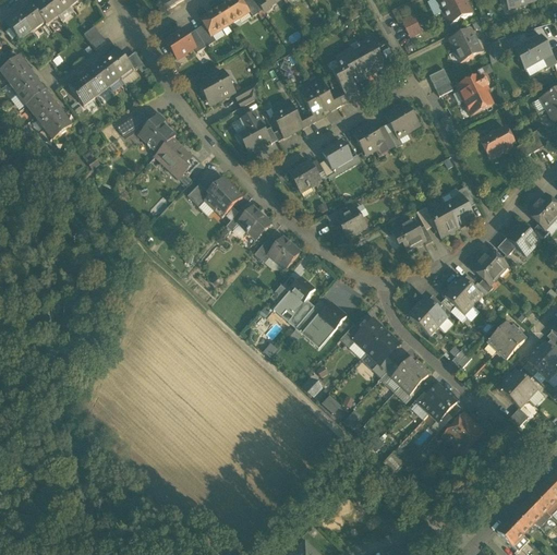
[(47,24),(59,15),(47,0),(43,0),(34,7),(45,22),(47,24)]
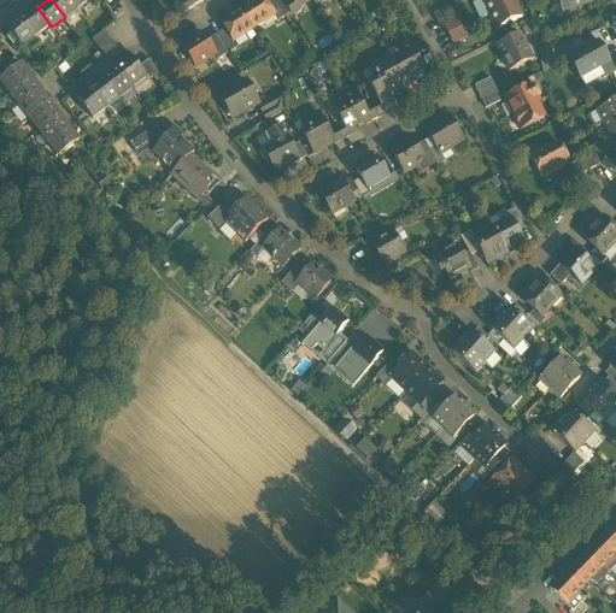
[(65,17),(78,6),(74,0),(52,0),(65,17)]
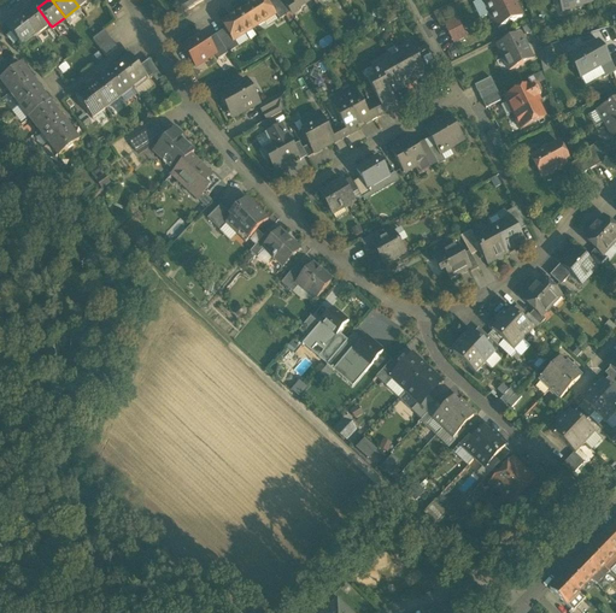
[(181,0),(186,10),(195,4),(201,0),(181,0)]
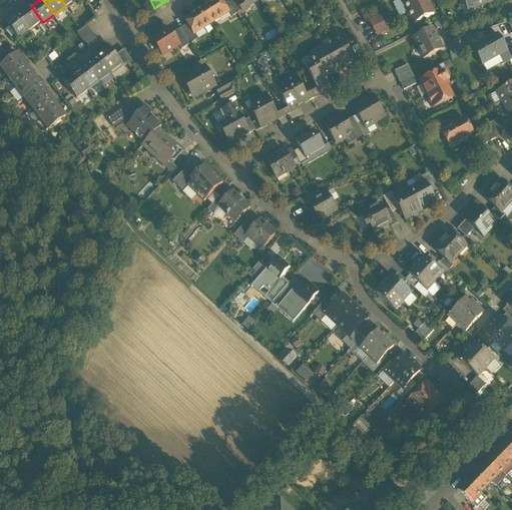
[(211,0),(202,6),(185,17),(188,22),(194,30),(200,26),(201,28),(211,21),(222,15),(221,13),(227,9),(222,0),(211,0)]
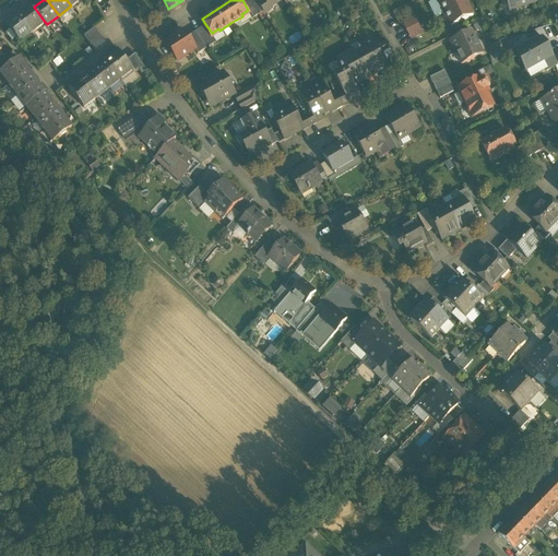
[(254,15),(264,10),(258,0),(242,0),(248,10),(250,9),(254,15)]
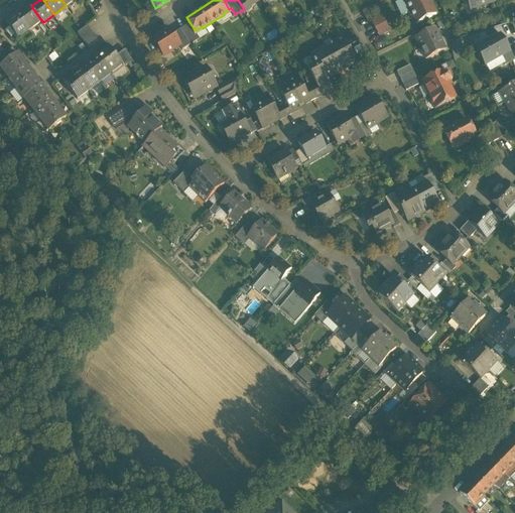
[(238,0),(244,9),(245,11),(250,7),(249,5),(248,5),(244,0),(238,0)]
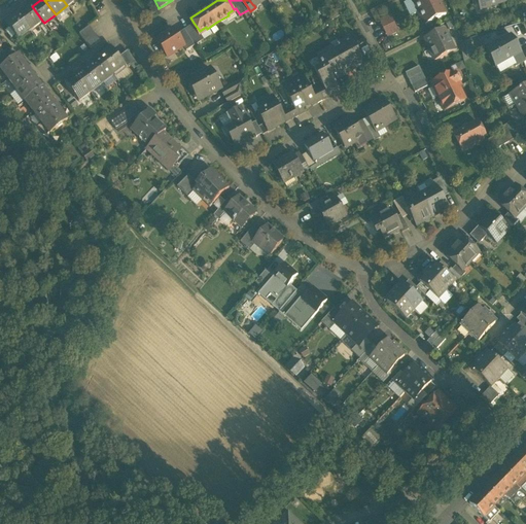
[(374,0),(359,6),(362,13),(379,6),(376,0),(374,0)]
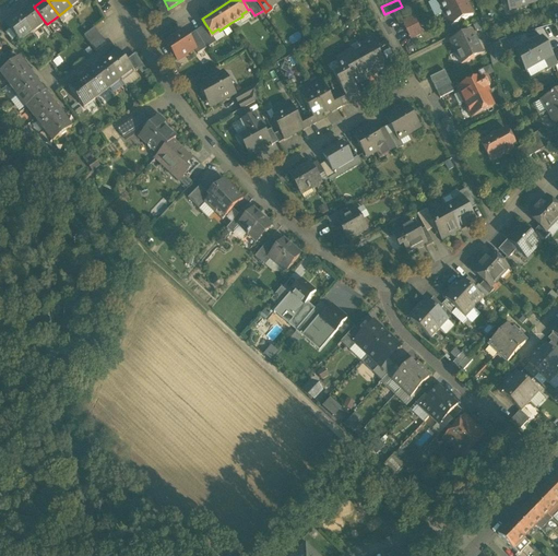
[(467,0),(440,0),(442,3),(441,6),(443,11),(467,0)]
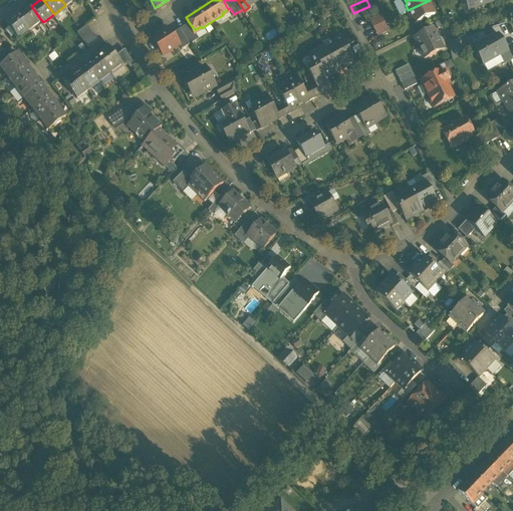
[(436,12),(430,0),(408,10),(411,15),(413,16),(416,22),(436,12)]
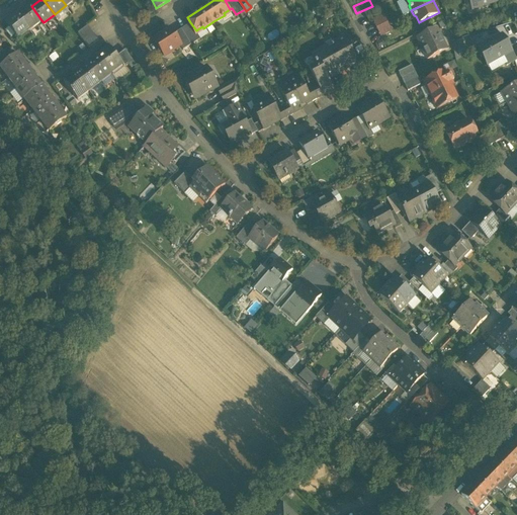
[(30,28),(41,20),(31,6),(29,4),(18,12),(30,28)]
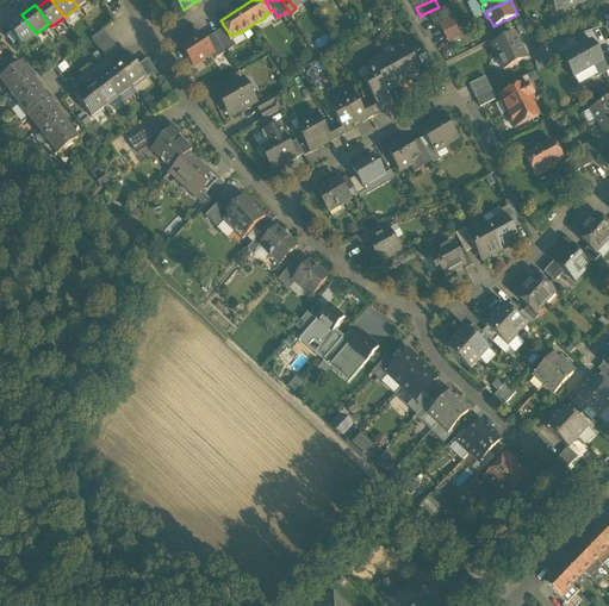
[(22,44),(36,33),(22,14),(7,25),(22,44)]
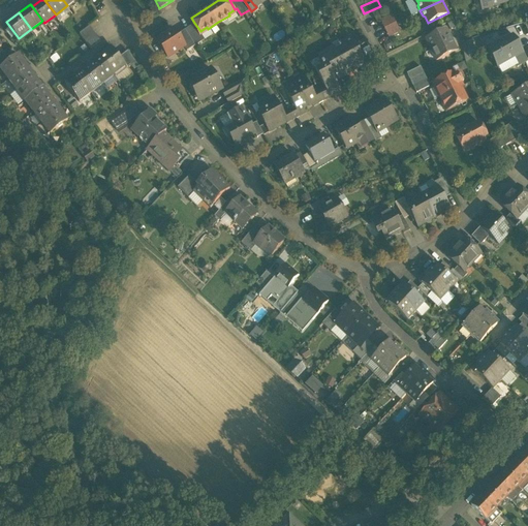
[(382,22),(385,27),(397,22),(393,14),(384,19),(385,21),(382,22)]
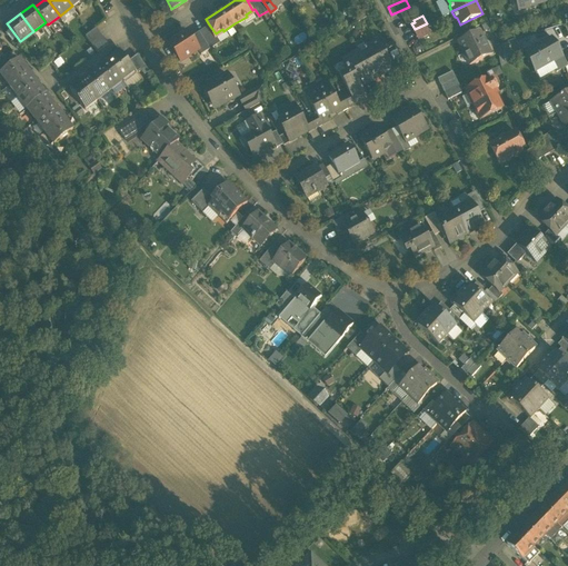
[(430,32),(427,23),(415,29),(417,36),(420,33),(421,37),(430,32)]
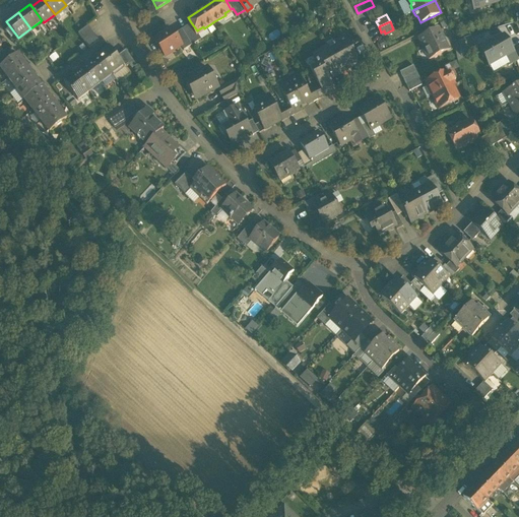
[(183,27),(193,44),(202,38),(198,33),(197,30),(191,22),(183,27)]
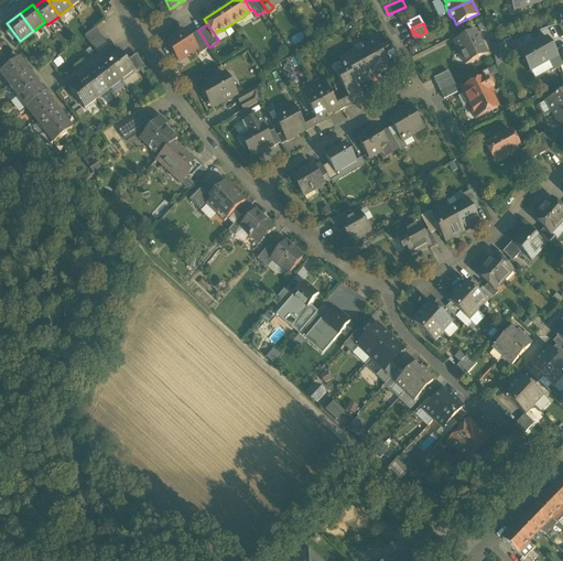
[(86,34),(89,40),(100,31),(96,27),(90,30),(86,34)]
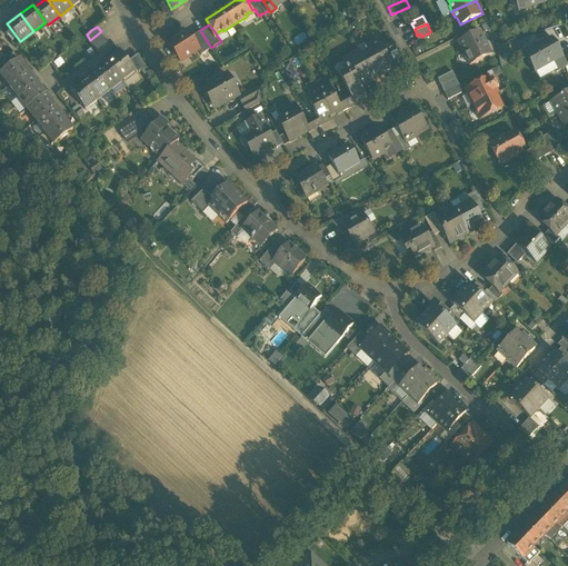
[(192,49),(198,47),(198,46),(191,36),(188,30),(170,41),(179,56),(183,52),(185,55),(188,56),(192,52),(192,49)]
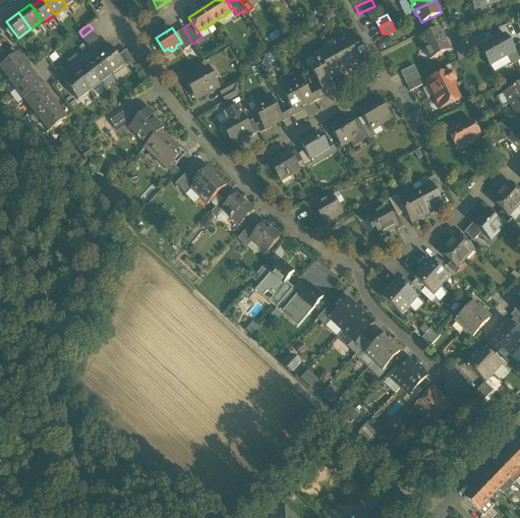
[(183,27),(175,33),(181,42),(181,43),(182,45),(185,49),(193,44),(183,27)]
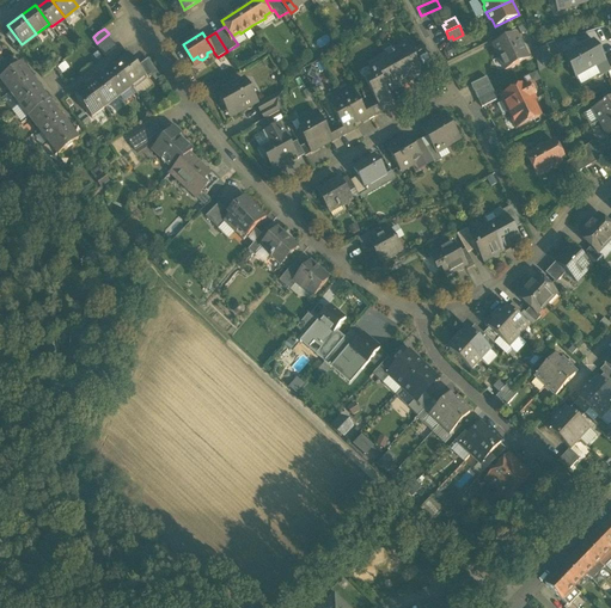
[(506,67),(507,68),(530,57),(518,32),(495,44),(501,56),(502,55),(508,66),(506,67)]
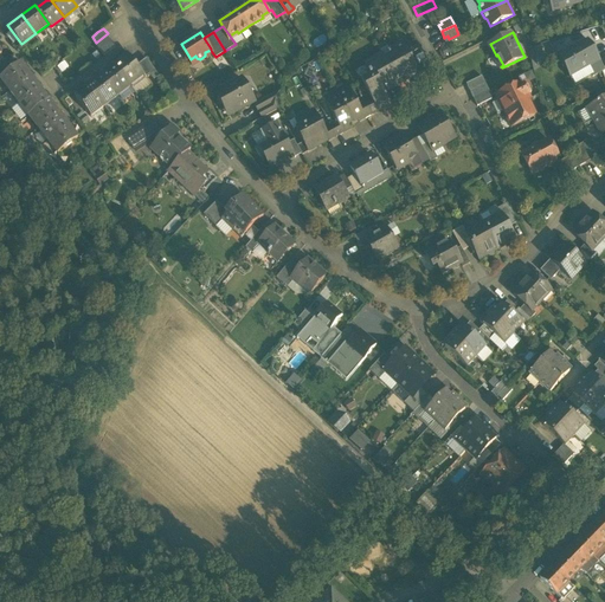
[(96,43),(101,47),(111,39),(108,33),(96,43)]
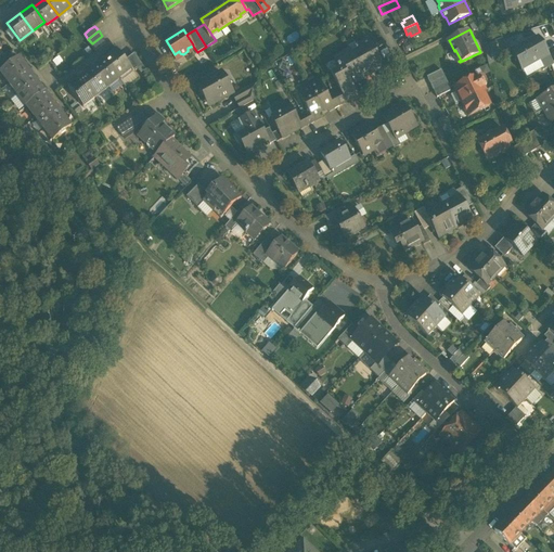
[(513,50),(523,67),(541,56),(542,59),(550,54),(539,35),(513,50)]
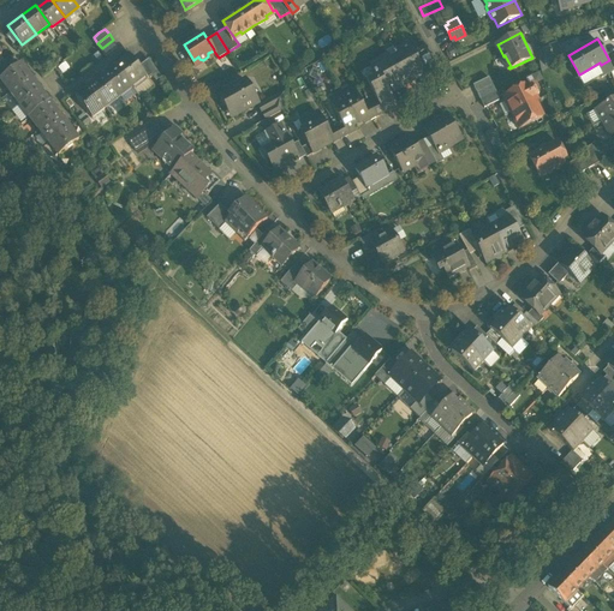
[(118,46),(113,40),(102,48),(107,54),(118,46)]
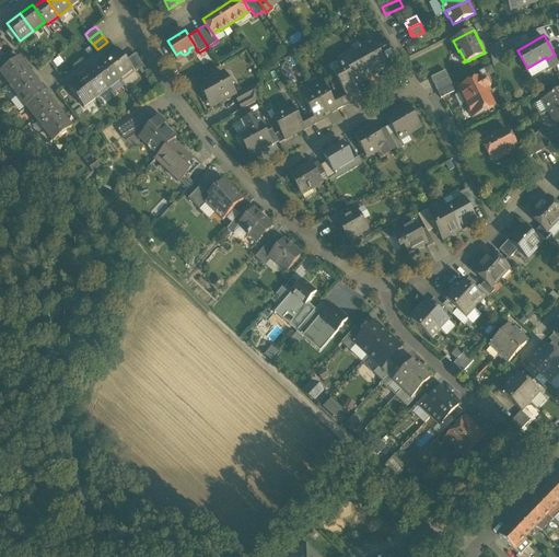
[(502,39),(492,42),(497,58),(505,56),(502,39)]
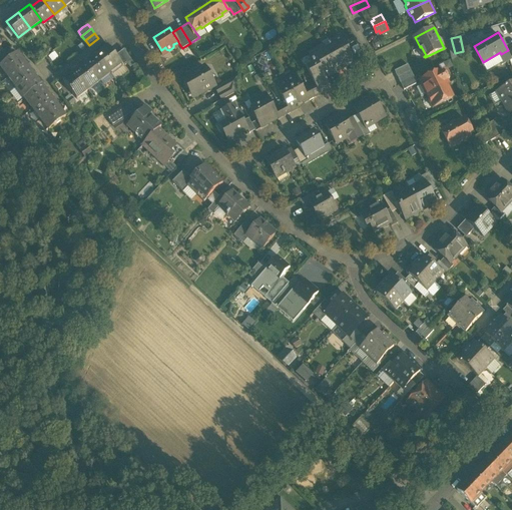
[(333,45),(327,49),(331,56),(337,52),(343,63),(346,62),(348,64),(355,60),(346,43),(344,44),(340,37),(331,42),(333,45)]
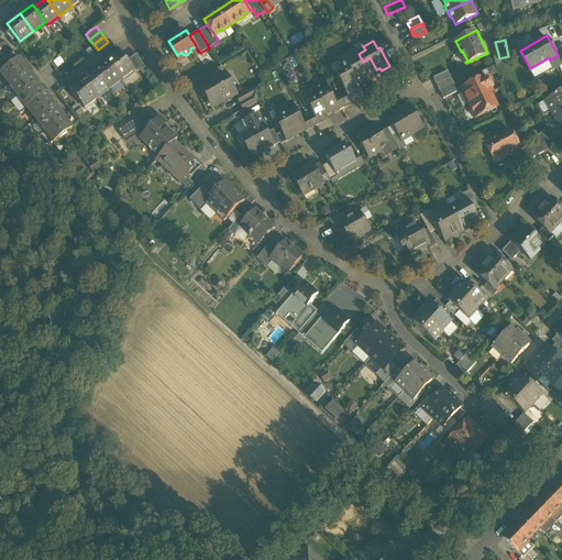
[(120,50),(107,59),(122,78),(134,69),(134,68),(128,59),(120,50)]
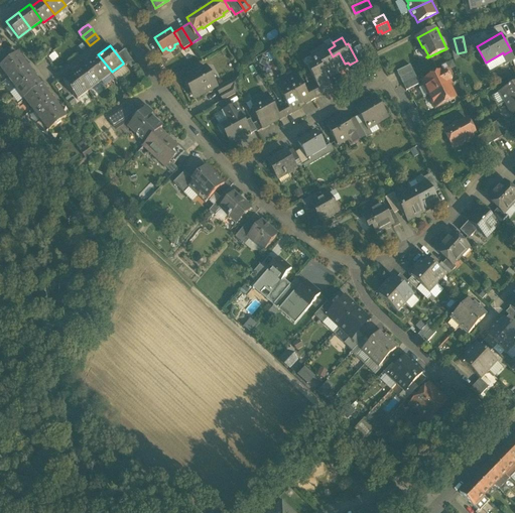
[(310,53),(313,58),(316,65),(309,69),(316,83),(324,79),(340,70),(339,68),(333,56),(329,49),(327,45),(310,53)]
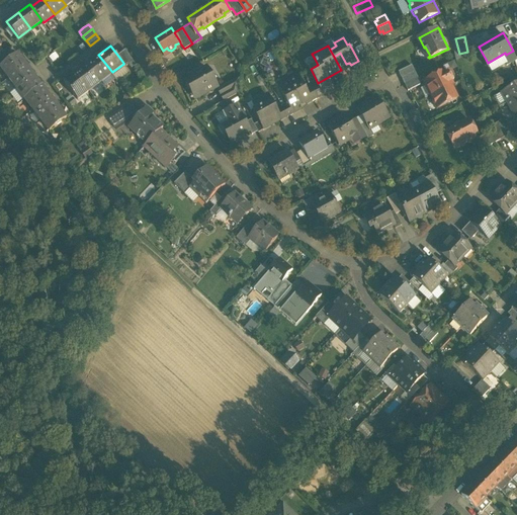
[(123,64),(124,66),(134,60),(126,48),(117,55),(123,63),(123,64)]
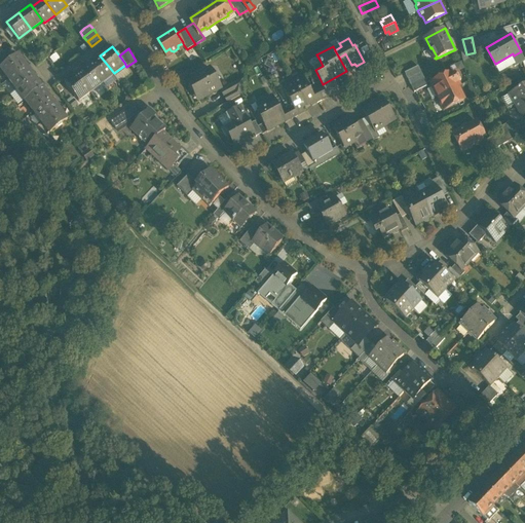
[(515,65),(522,61),(524,60),(524,57),(521,51),(514,55),(511,58),(515,65)]
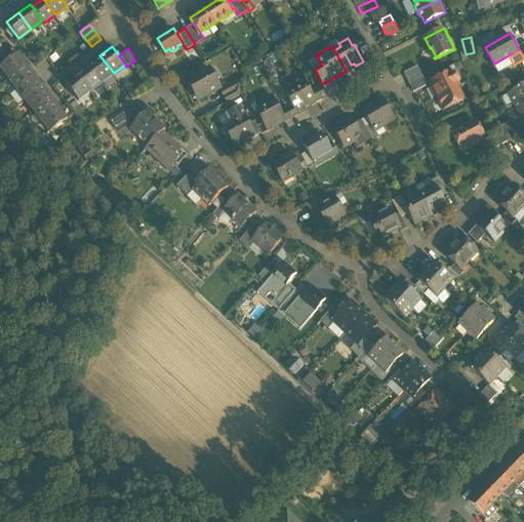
[(1,67),(9,77),(27,65),(17,53),(1,67)]
